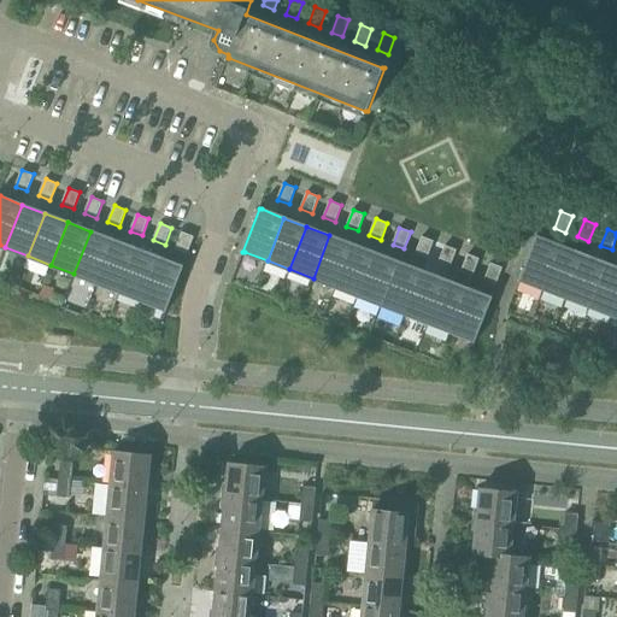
[(74,274),(98,283),(113,240),(90,231),(74,274)]
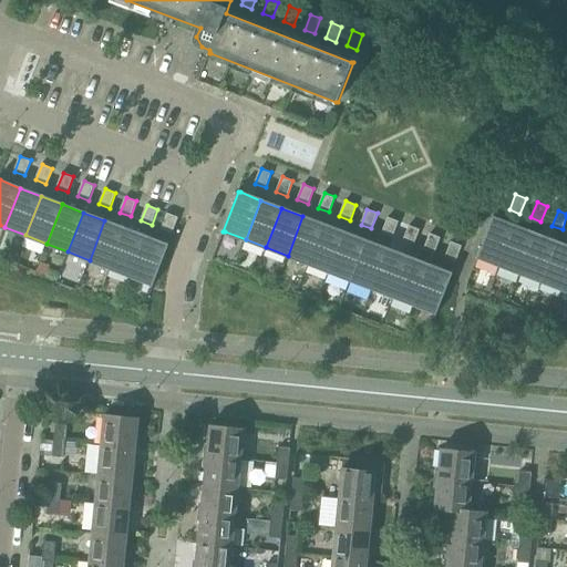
[(168,213),(162,228),(173,233),(178,217),(168,213)]
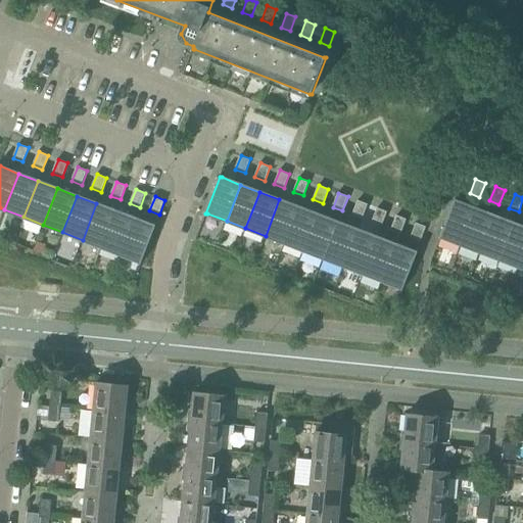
[(266,236),(285,243),(299,207),(279,199),(266,236)]
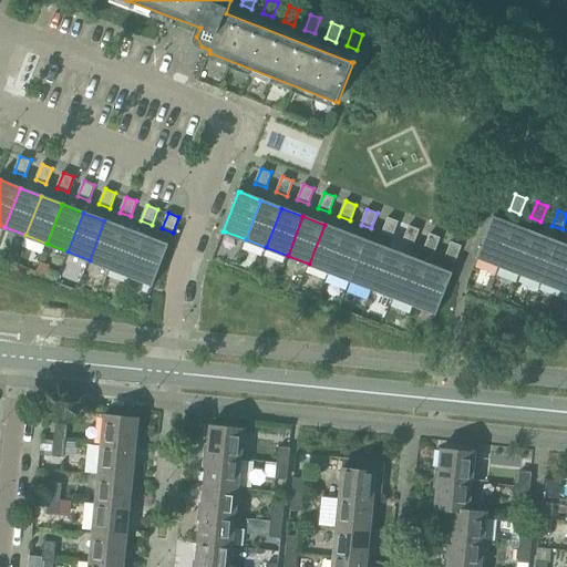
[(382,233),(393,237),(399,222),(389,217),(382,233)]
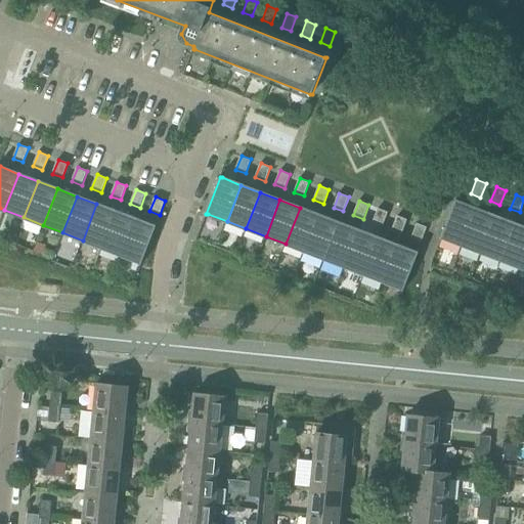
[(443,237),(462,245),(476,209),(457,202),(457,201),(455,201),(441,237),(443,237)]
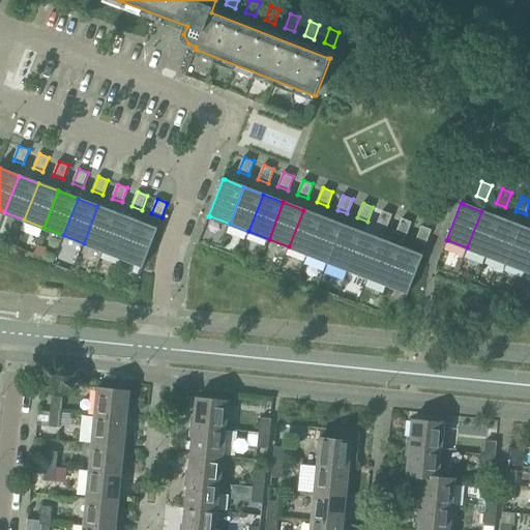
[(84,243),(104,251),(117,214),(97,206),(84,243)]
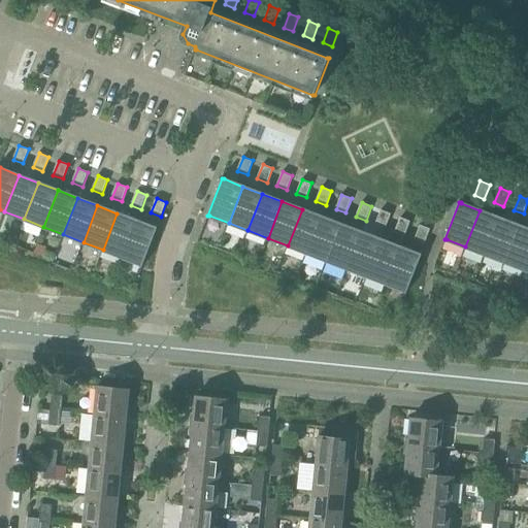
[(288,245),(307,254),(322,217),(302,209),(288,245)]
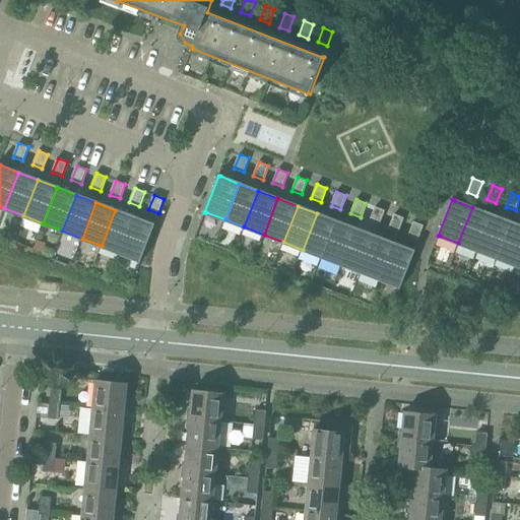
[(370,220),(380,224),(385,210),(376,206),(370,220)]
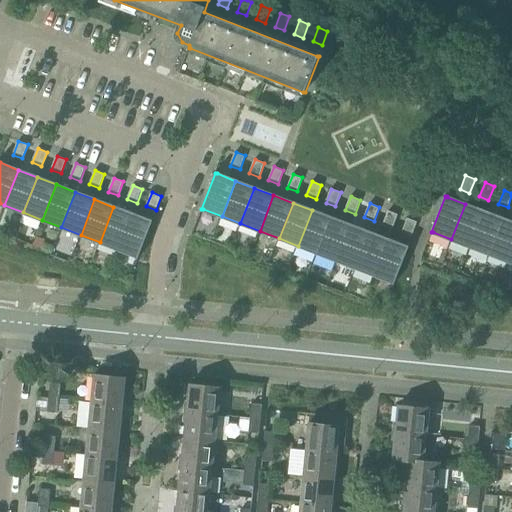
[(451,239),(470,247),(484,211),(465,204),(451,239)]
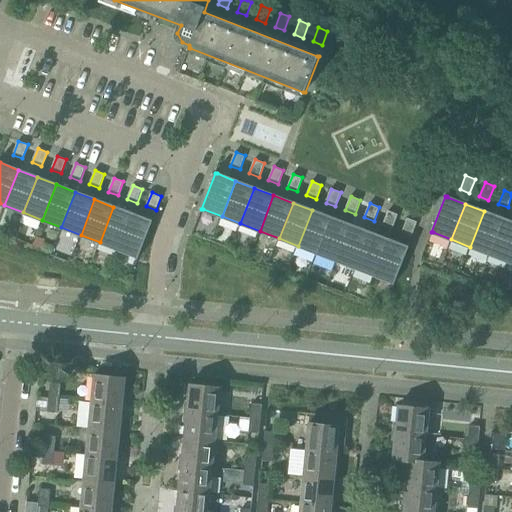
[(100,242),(119,249),(133,214),(113,207),(100,242)]
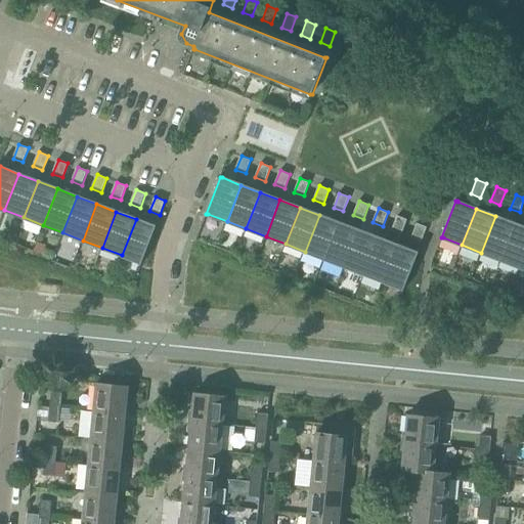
[(305,252),(324,259),(339,223),(319,215),(305,252)]
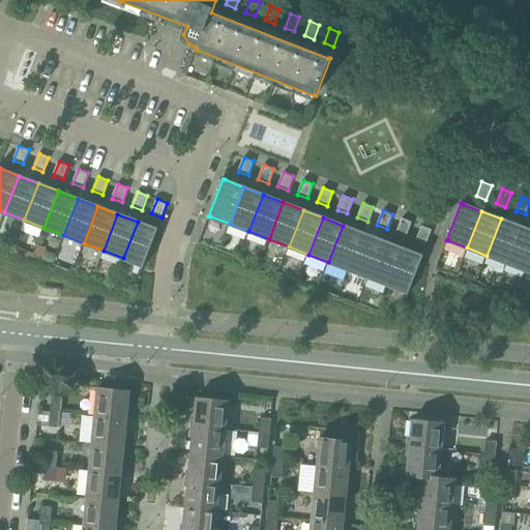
[(403,218),(396,233),(406,236),(412,222),(403,218)]
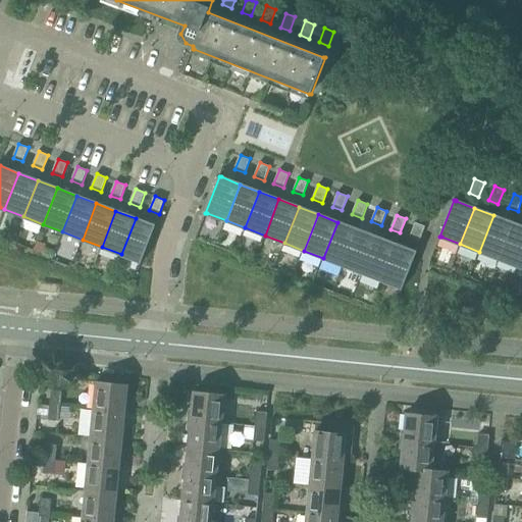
[(479,252),(500,259),(513,223),(493,215),(479,252)]
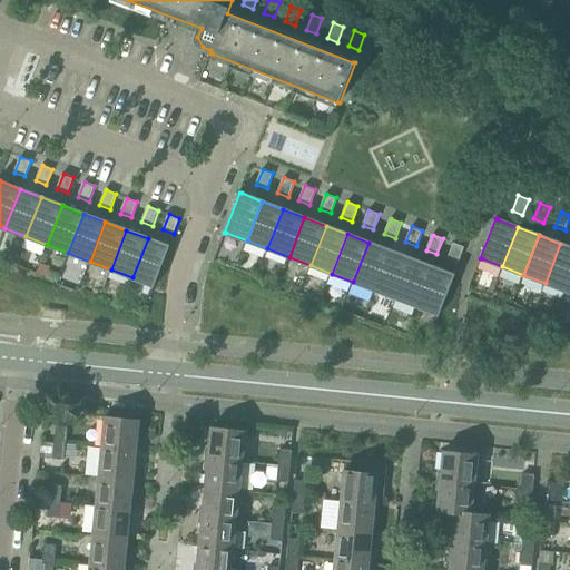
[(148,238),(133,277),(153,285),(153,286),(154,286),(169,246),(168,246),(148,238)]
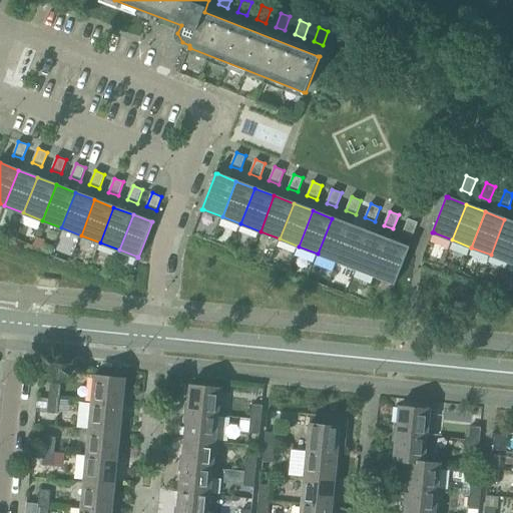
[(318,253),(337,261),(351,225),(332,218),(318,253)]
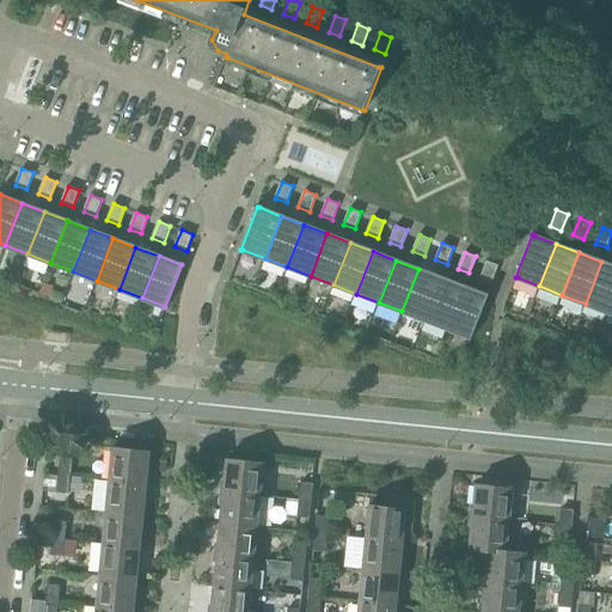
[(499,265),(488,261),(481,277),(493,282),(499,265)]
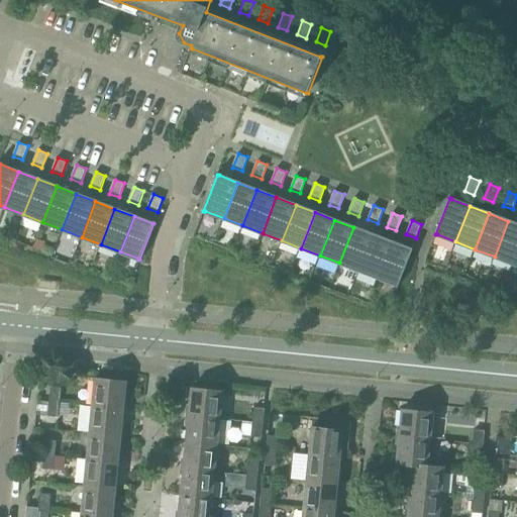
[(495,256),(514,265),(516,255),(516,223),(508,221),(495,256)]
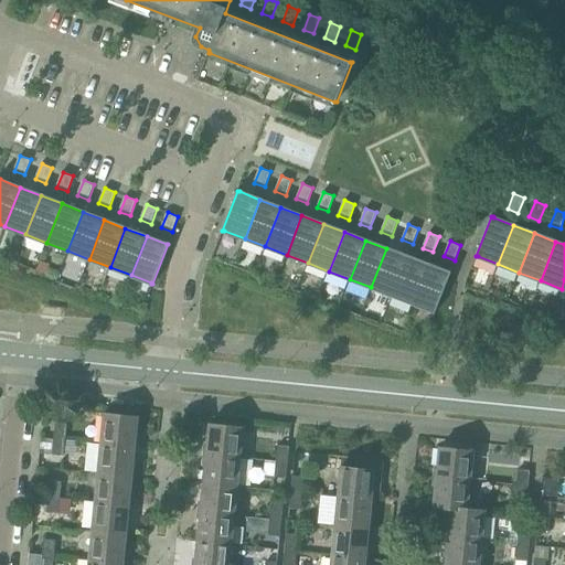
[(371,287),(393,296),(407,256),(386,248),(371,287)]
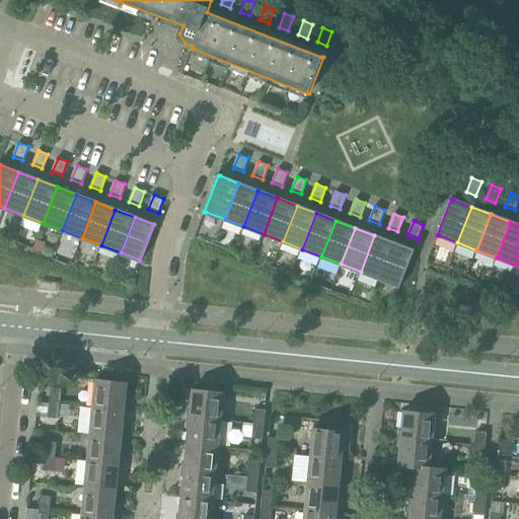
[(361,272),(380,279),(394,243),(374,235),(361,272)]
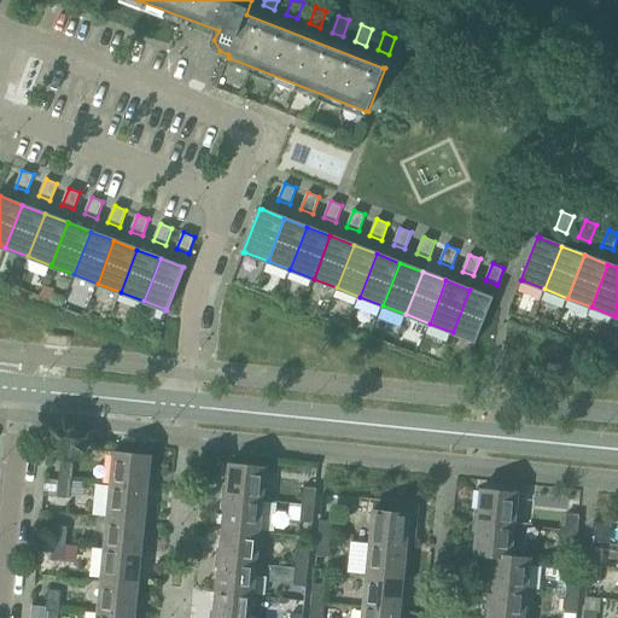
[(470,290),(453,332),(474,340),(476,342),(493,298),(491,297),(491,298),(470,290)]
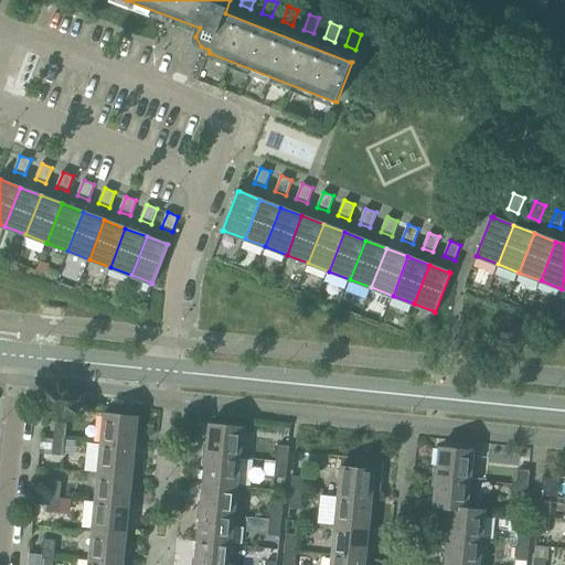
[(105,413),(102,443),(136,447),(139,416),(105,413)]
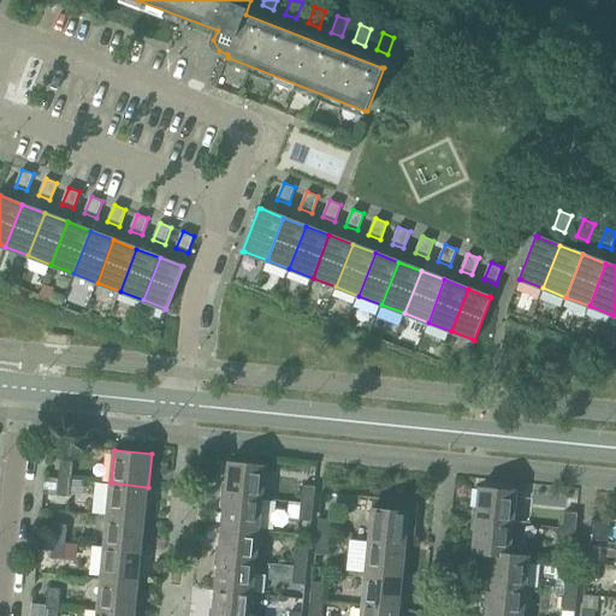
[(61,461),(60,478),(72,479),(73,462),(61,461)]
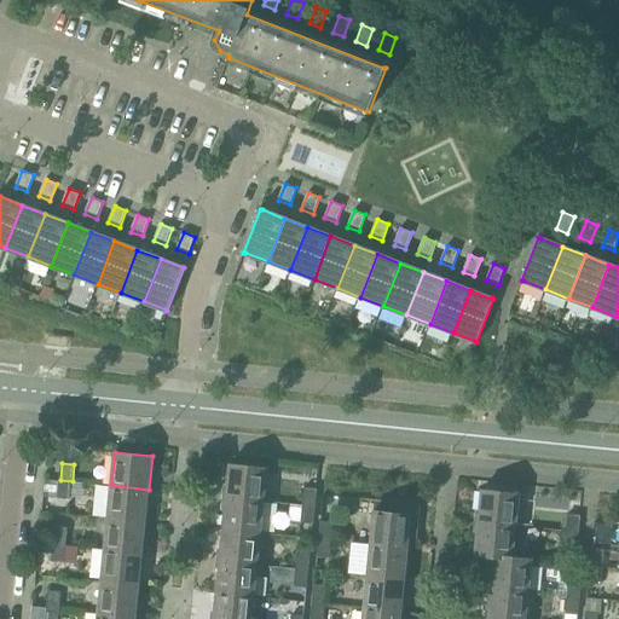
[(230,464),(226,497),(264,501),(267,468),(230,464)]
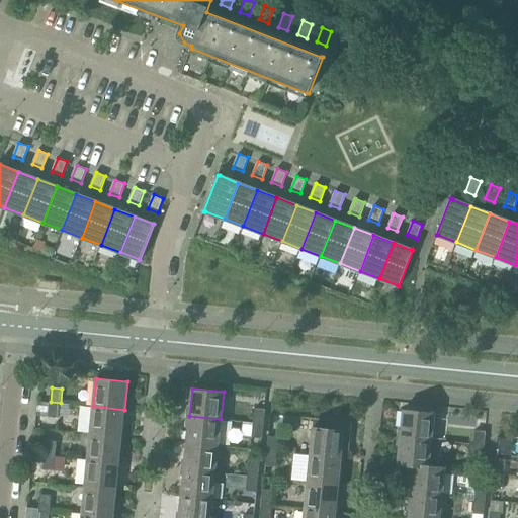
[(61,403),(51,402),(49,417),(59,418),(61,403)]
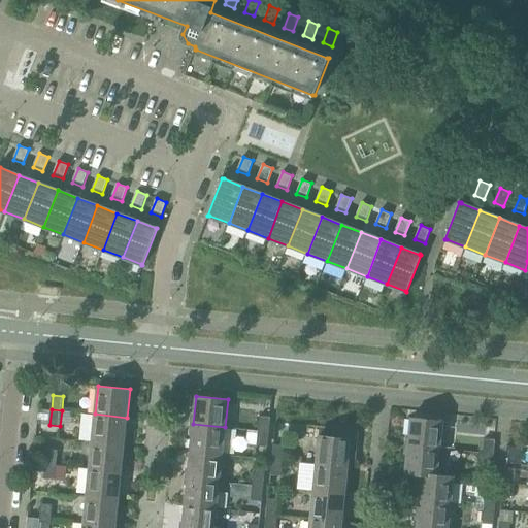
[(95,414),(92,441),(124,444),(127,418),(95,414)]
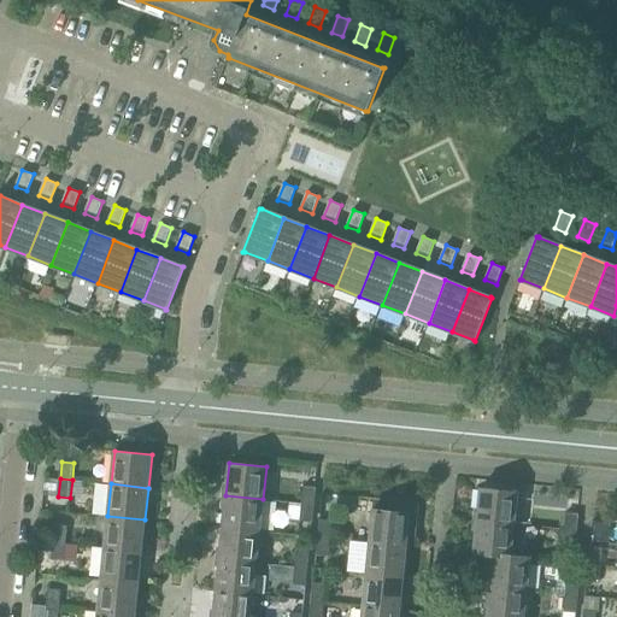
[(304,486),(303,504),(315,505),(316,487),(304,486)]
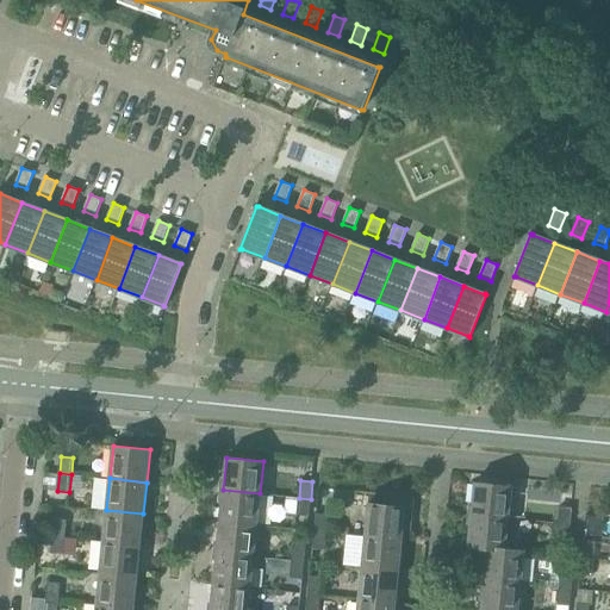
[(475,483),(472,515),(509,518),(512,486),(475,483)]
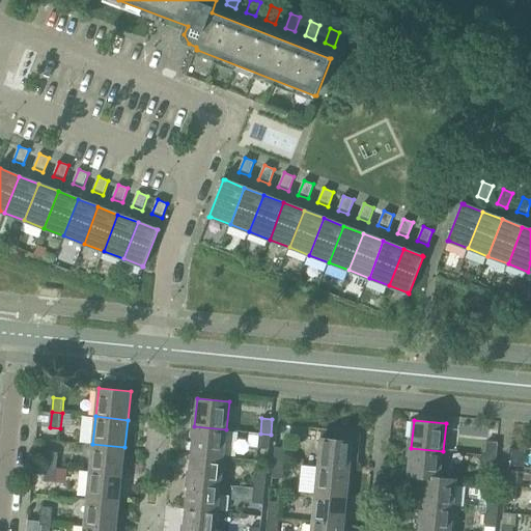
[(194,426),(192,453),(224,457),(226,429),(194,426)]
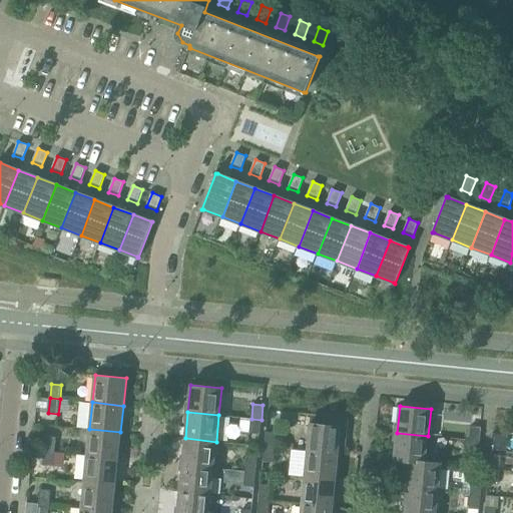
[(310,424),(307,451),(339,454),(339,445),(345,446),(348,419),(327,417),(326,425),(310,424)]
